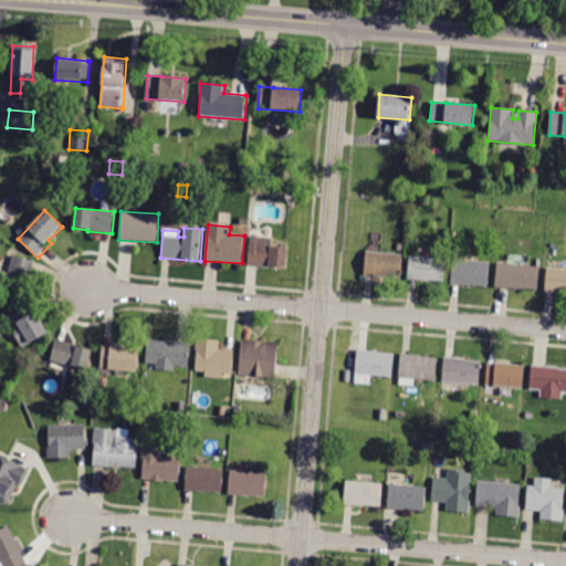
[(273,237),(273,245),(287,247),(286,268),(248,265),(250,236),(273,237)]
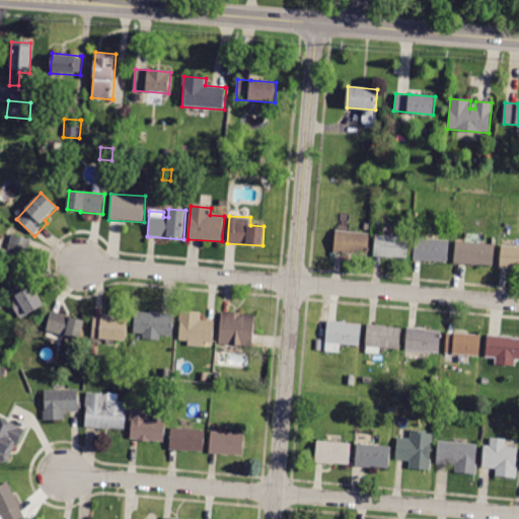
[(336,253),(332,253),(335,230),(369,233),(367,256),(336,253)]
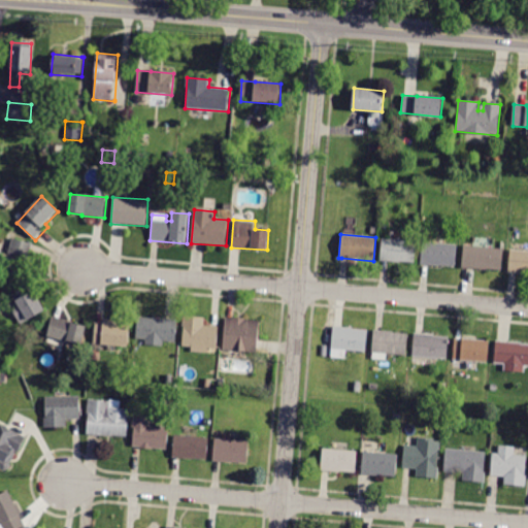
[(381,260),(380,260),(382,237),(417,240),(416,263),(381,260)]
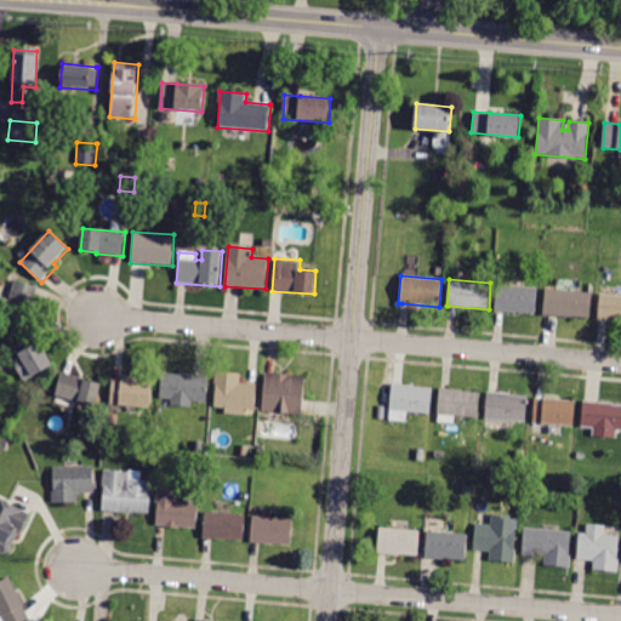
[(33,303),(35,305),(32,320),(28,319),(26,328),(3,320),(15,280),(39,288),(33,303)]
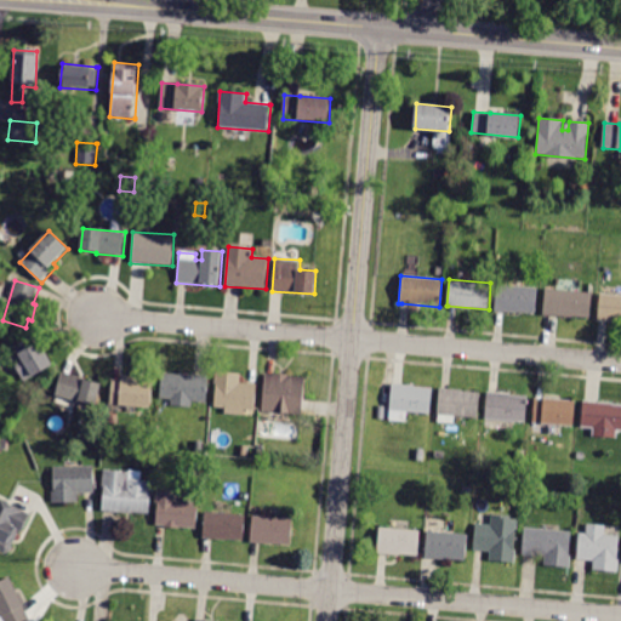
[(496,311),(494,311),(496,284),(539,288),(536,314),(496,311)]
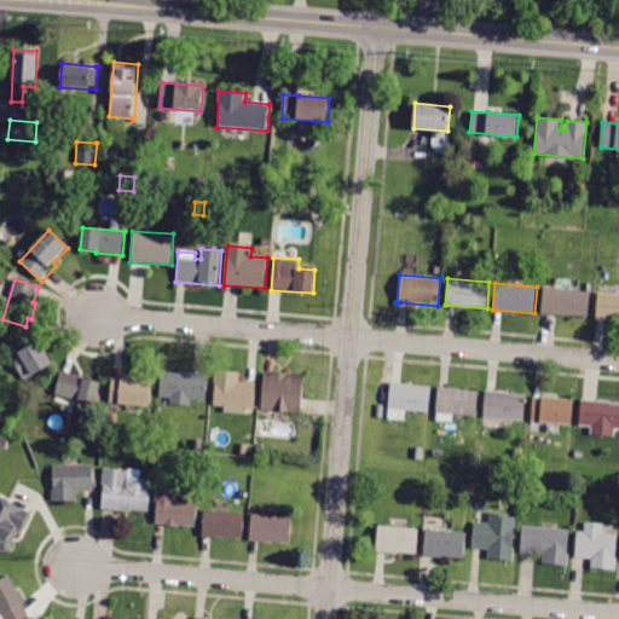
[(544,314),(541,314),(543,287),(590,291),(588,318),(544,314)]
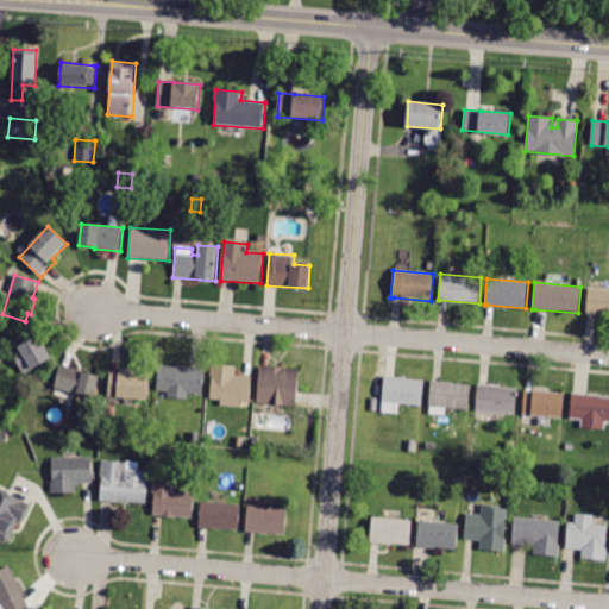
[(608,315),(588,314),(585,314),(588,288),(608,289),(608,315)]
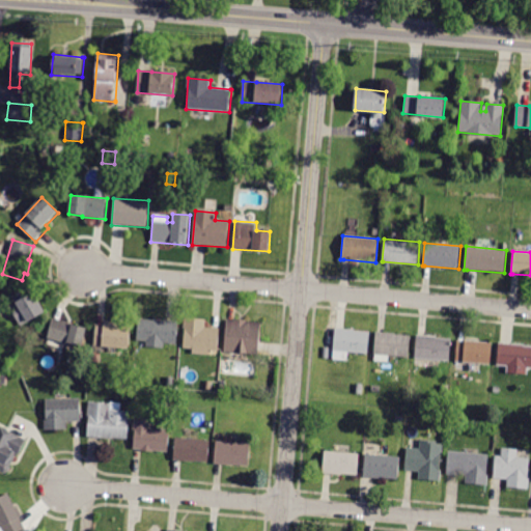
[(45,311),(21,327),(8,307),(16,303),(11,297),(30,285),(45,311)]
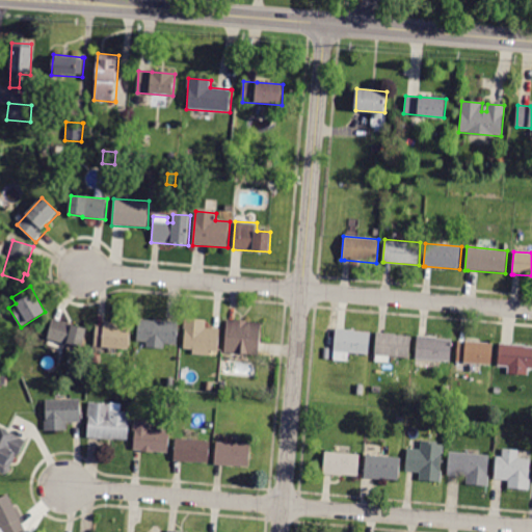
[(220,328),(219,352),(209,351),(209,355),(192,354),(192,350),(184,349),(185,329),(184,329),(185,318),(206,319),(206,328),(220,328)]
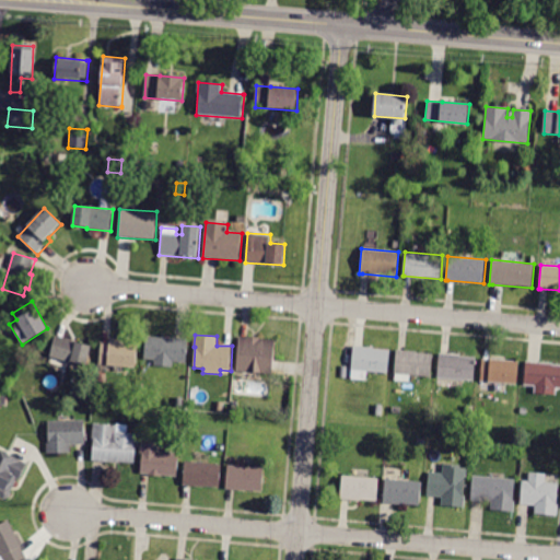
[(144,360),(147,336),(188,339),(186,363),(174,362),(174,366),(156,365),(156,361),(144,360)]
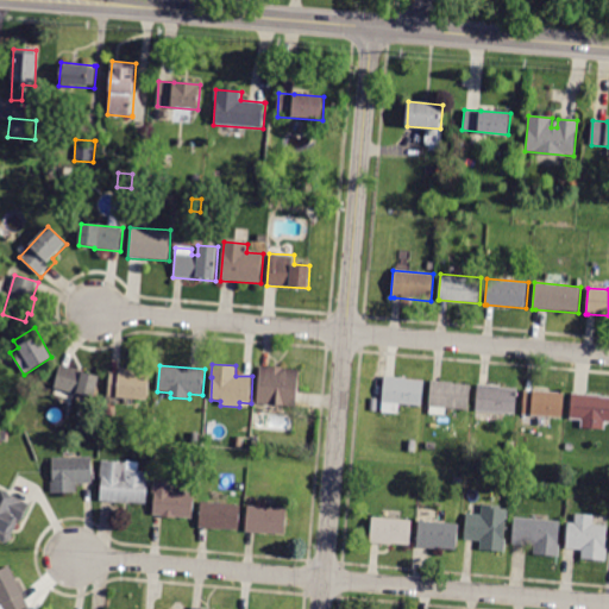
[(100,377),(95,400),(54,390),(60,366),(100,377)]
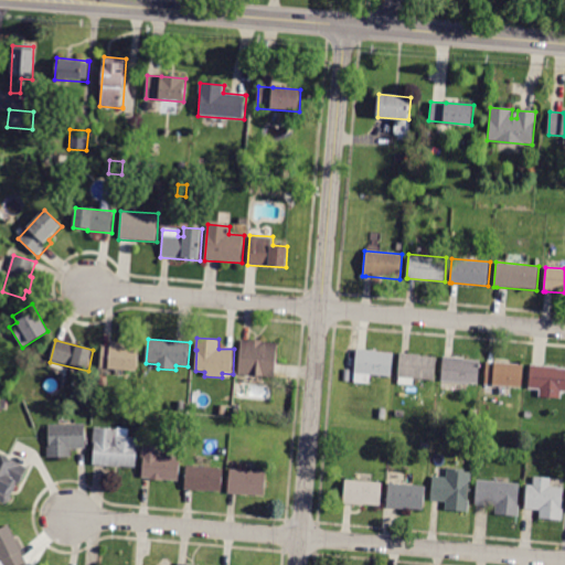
[(278,343),(276,375),(238,373),(241,340),(278,343)]
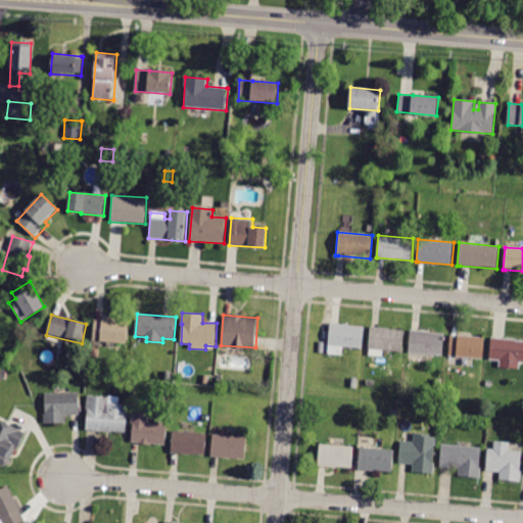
[(129,322),(127,343),(93,340),(95,319),(129,322)]
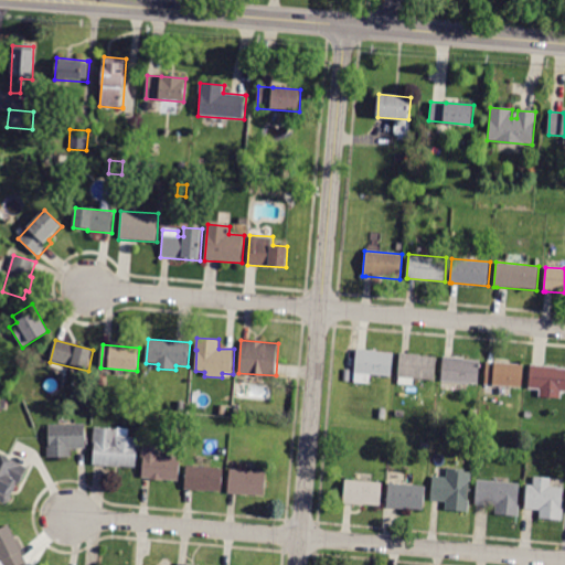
[(365,350),(393,352),(392,376),(371,375),(370,384),(353,383),(355,350),(365,350)]
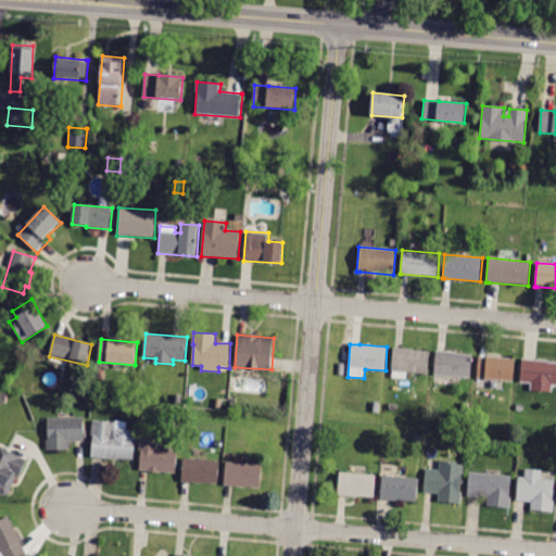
[(430,350),(428,375),(407,374),(406,380),(391,379),(393,348),(430,350)]
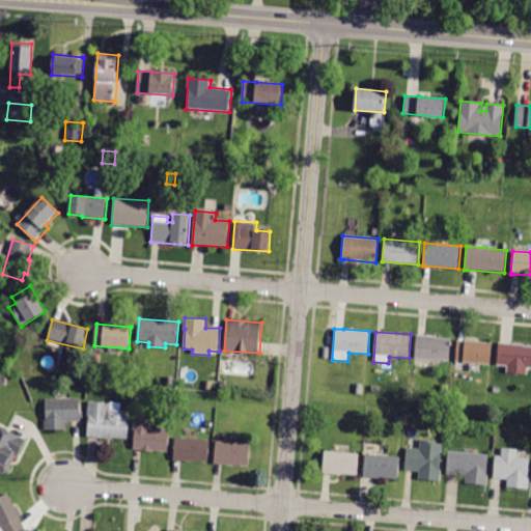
[(425,336),(451,338),(449,361),(415,358),(417,336),(425,336)]
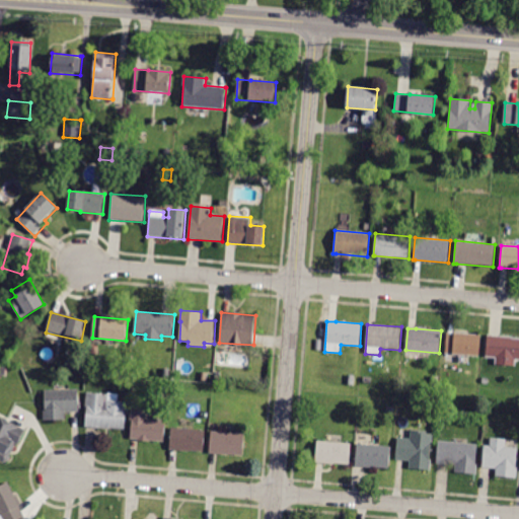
[(455,332),(482,335),(479,357),(445,354),(447,331),(455,332)]
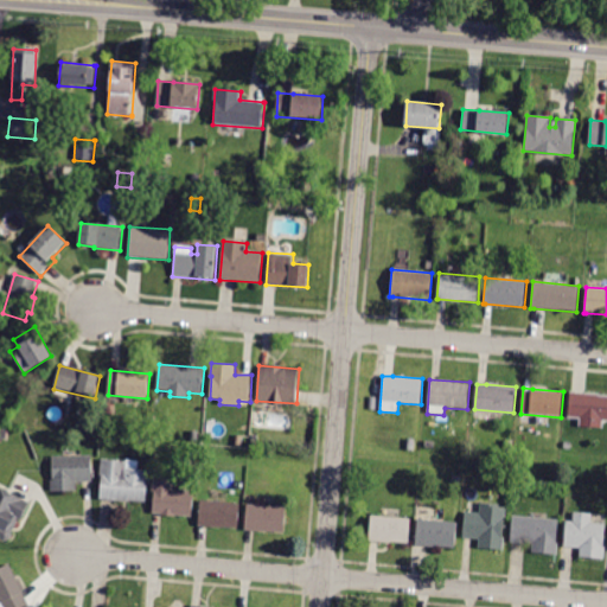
[(606,396),(606,420),(602,420),(602,429),(577,427),(579,420),(568,419),(570,393),(606,396)]
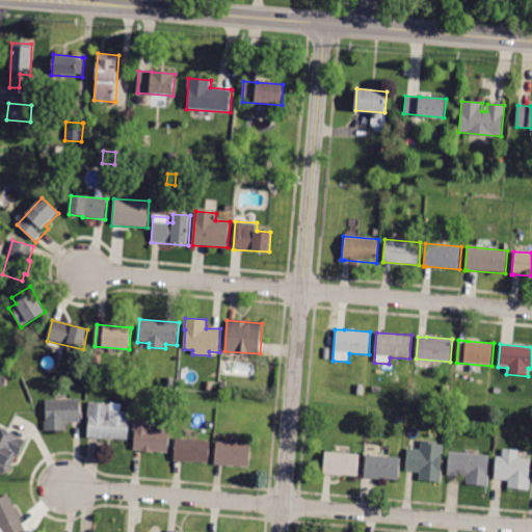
[(175,389),(167,389),(168,374),(176,374),(175,389)]
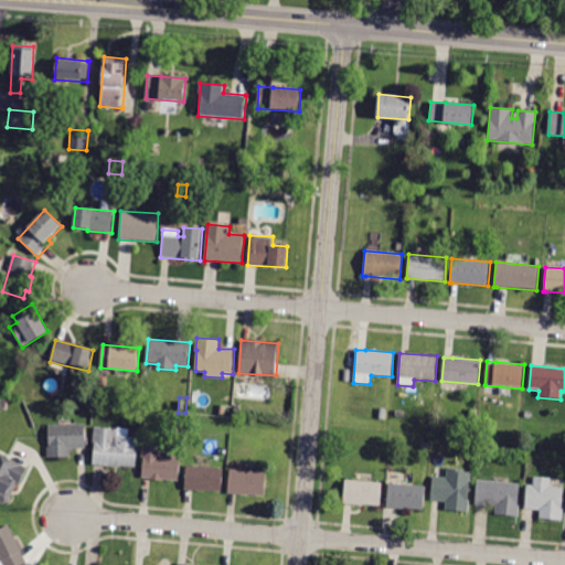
[(475,422),(468,420),(470,409),(477,411),(475,422)]
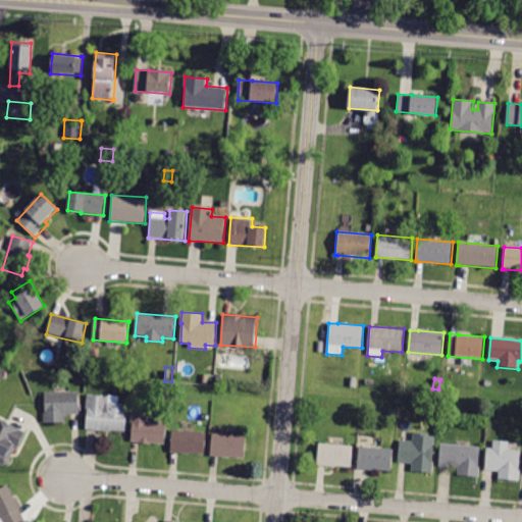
[(65,415),(65,422),(44,423),(44,413),(46,413),(45,394),(79,392),(80,414),(65,415)]
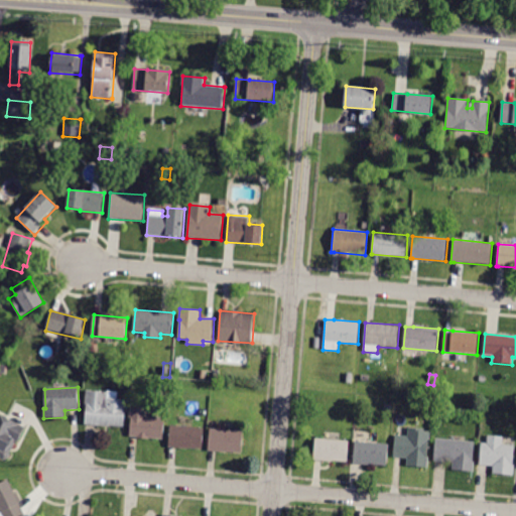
[(86,425),(87,406),(86,406),(87,391),(108,392),(108,391),(118,392),(118,399),(128,400),(128,408),(126,408),(125,427),(110,426),(110,427),(86,425)]
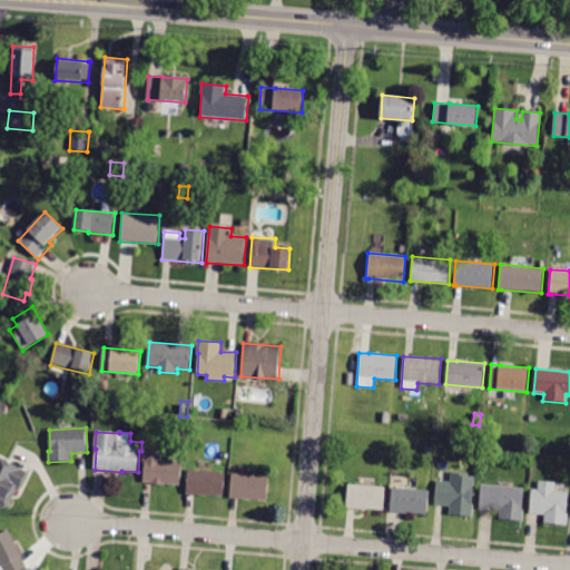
[(150,484),(150,483),(144,482),(146,462),(144,462),(145,450),(174,452),(174,461),(183,462),(180,485),(165,484),(165,485),(150,484)]
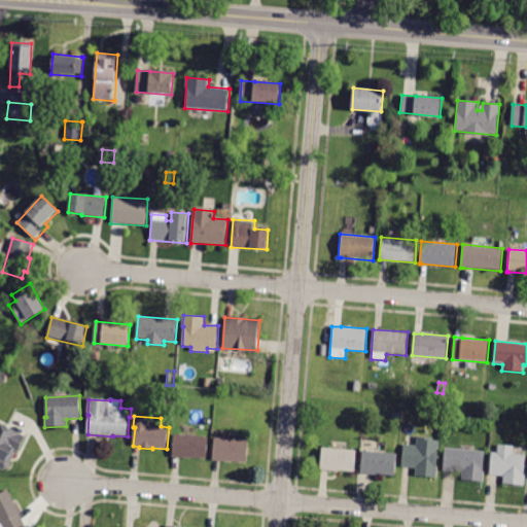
[(0,424),(27,437),(20,453),(16,452),(11,461),(13,462),(9,470),(7,469),(7,470),(0,467),(0,424)]
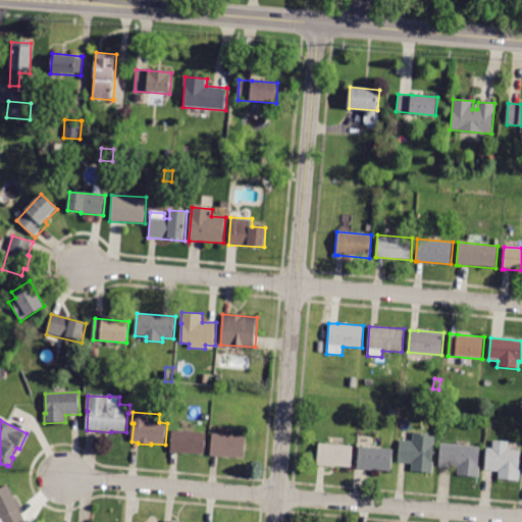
[(170,453),(172,430),(206,433),(205,455),(190,454),(190,455),(170,453)]
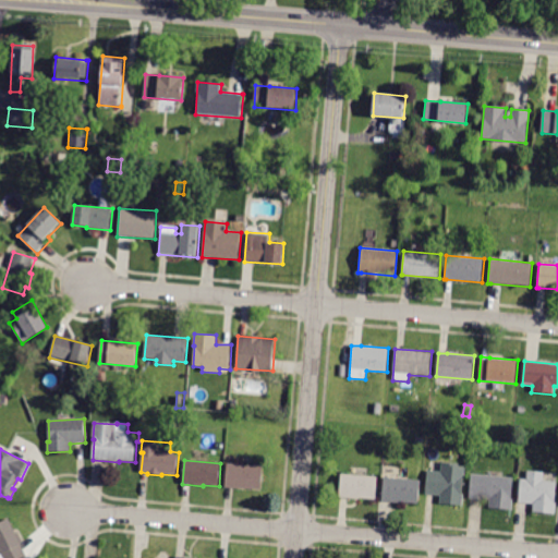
[(264,466),(262,489),(245,488),(245,489),(226,487),(228,463),(264,466)]
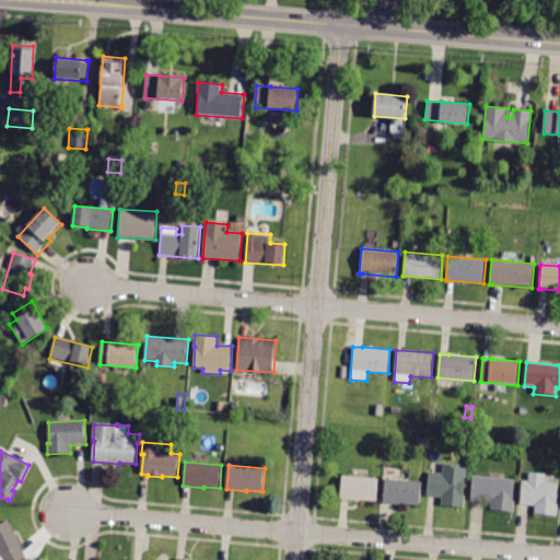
[(428,497),(430,473),(443,474),(444,465),(461,466),(459,468),(467,469),(467,478),(465,478),(464,497),(466,497),(465,508),(442,505),(442,498),(428,497)]
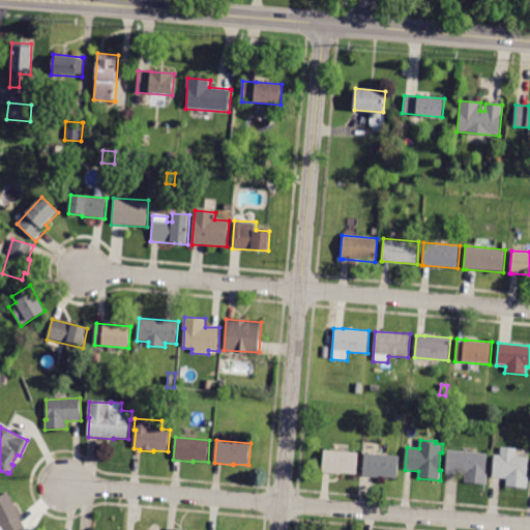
[(529,458),(527,477),(529,477),(528,488),(506,487),(507,479),(493,477),(495,454),(500,454),(501,447),(517,448),(517,457),(529,458)]
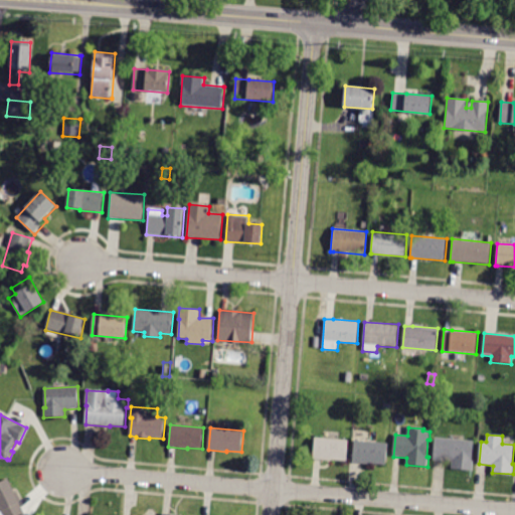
[(313,460),(315,438),(348,441),(346,462),(313,460)]
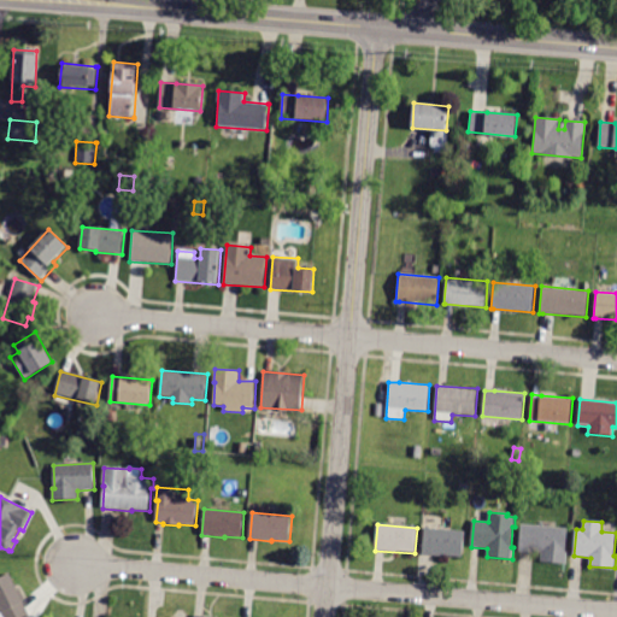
[(519,551),(521,524),(568,529),(565,551),(568,552),(566,564),(541,562),(542,553),(519,551)]
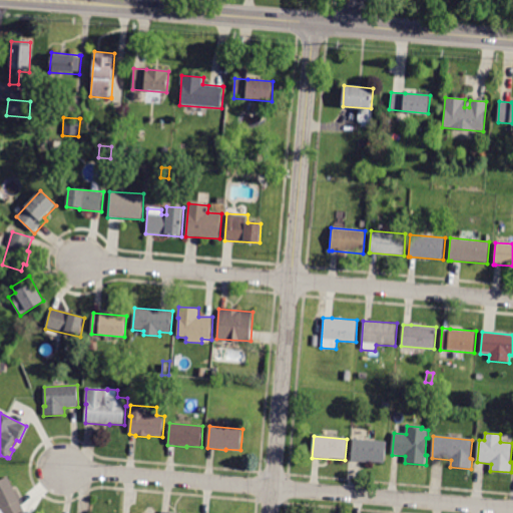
[(387,442),(385,463),(370,462),(370,463),(351,461),(353,439),(387,442)]
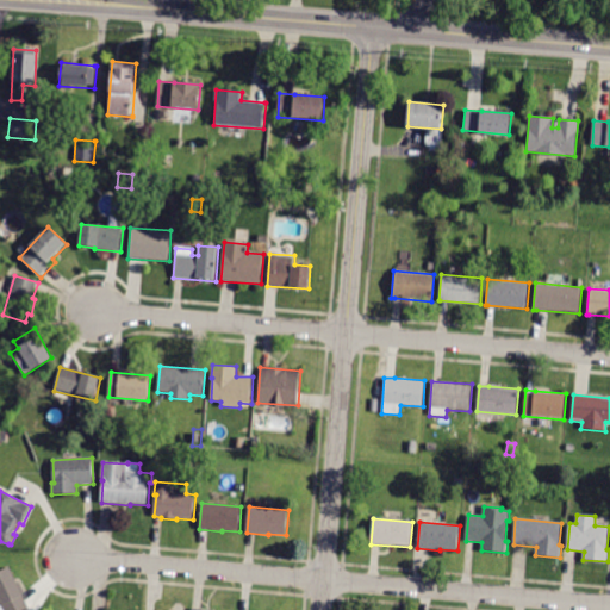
[(30,609),(26,609),(0,609),(0,605),(1,605),(0,603),(0,571),(10,567),(30,609)]
